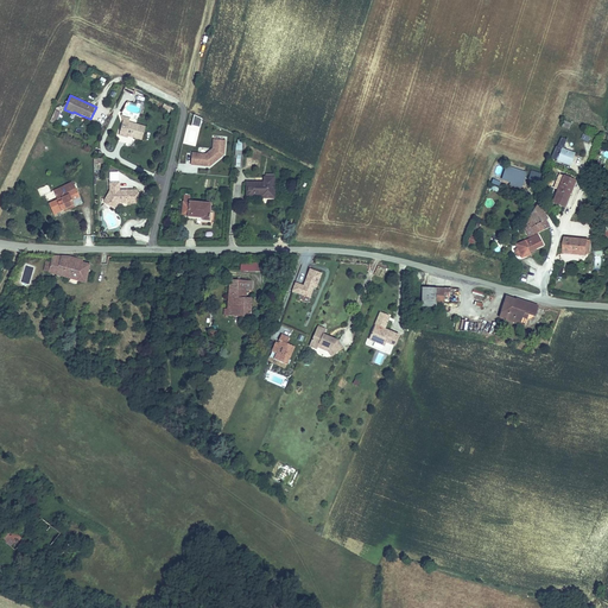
[(202,119),(192,115),(190,126),(200,128),(202,119)]
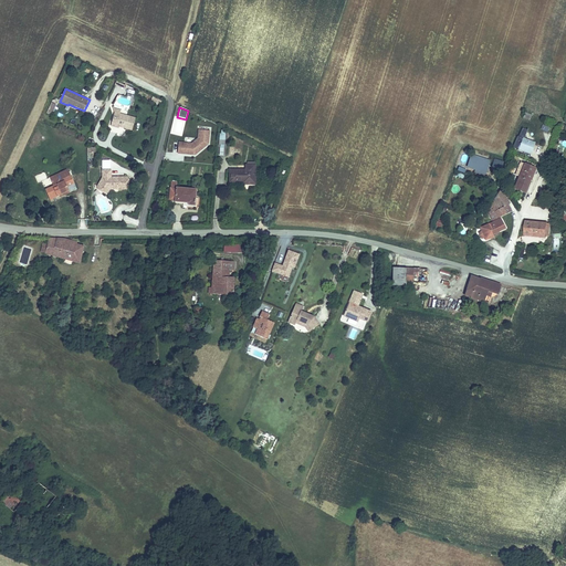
[(119,114),(115,113),(111,126),(119,128),(119,127),(133,130),(136,117),(121,113),(119,114)]
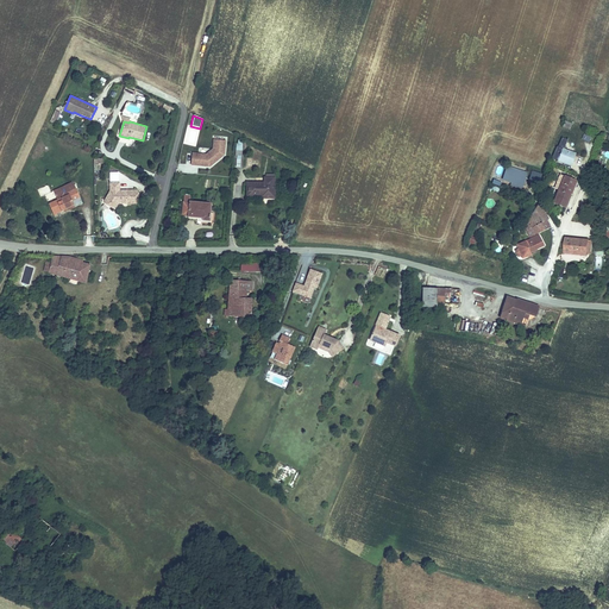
[(565,137),(560,136),(556,150),(560,151),(565,137)]
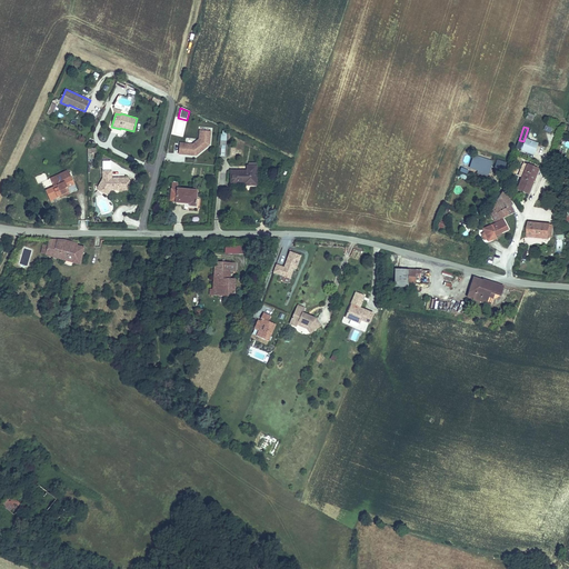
[(191,143),(179,142),(178,155),(196,157),(210,146),(210,132),(199,130),(198,139),(191,143)]
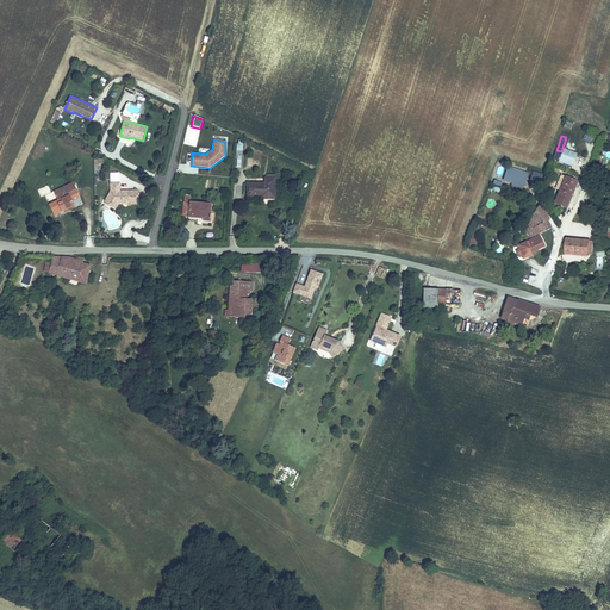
[(556,150),(555,150),(552,162),(573,168),(576,157),(561,151),(556,150)]
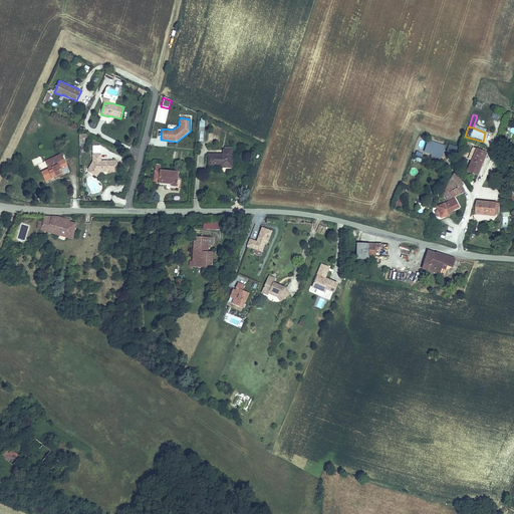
[(438,159),(441,150),(423,145),(420,157),(431,160),(432,154),(438,156),(437,159),(438,159)]
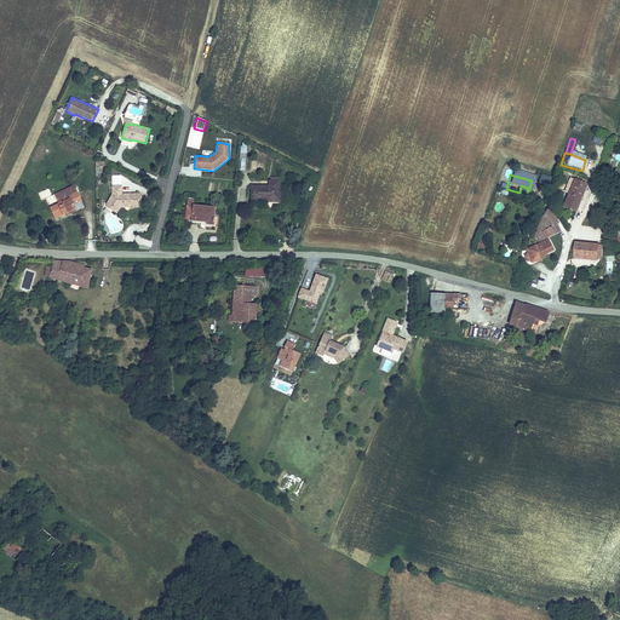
[(250,185),(250,201),(264,201),(264,204),(280,204),(280,181),(279,181),(279,178),(270,178),(270,181),(268,181),(268,185),(250,185)]
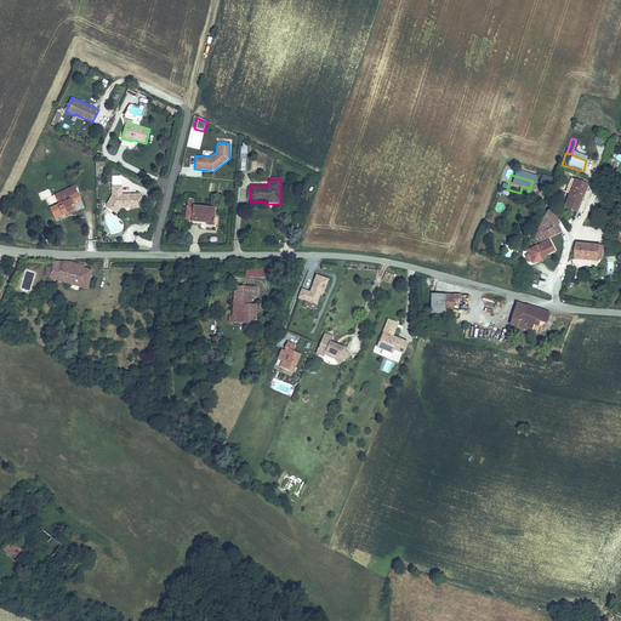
[(585,187),(569,180),(560,197),(565,199),(563,206),(573,211),(585,187)]
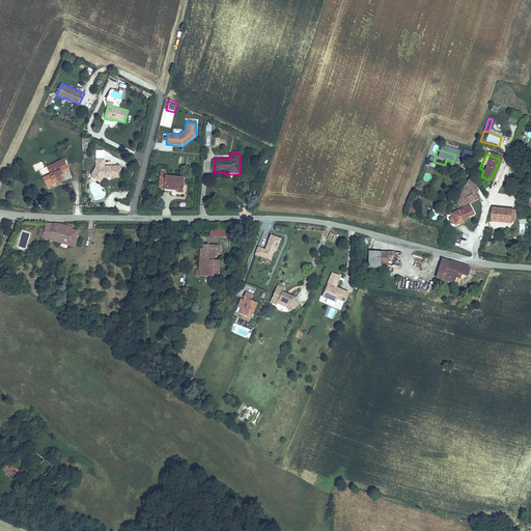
[(43,177),(48,188),(56,185),(55,182),(64,177),(63,175),(71,172),(63,159),(47,167),(50,174),(43,177)]
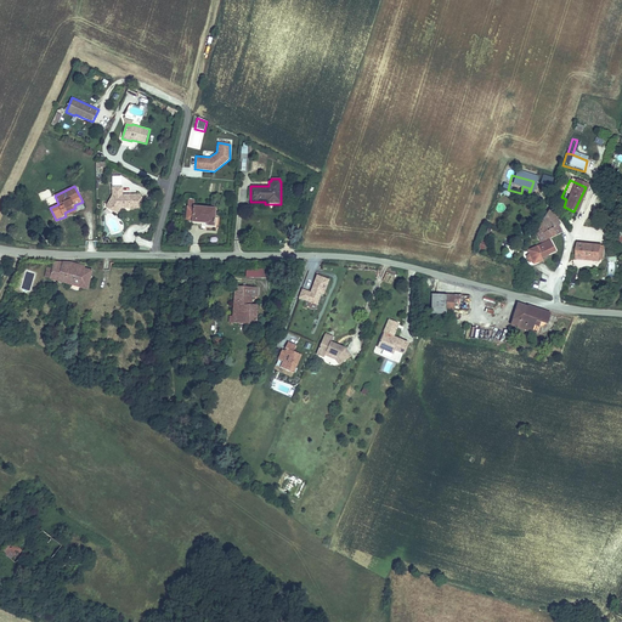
[(123,186),(113,186),(113,194),(111,198),(112,199),(109,204),(120,210),(122,209),(130,209),(134,209),(140,208),(143,205),(143,197),(140,194),(130,194),(128,198),(123,196),(123,194),(123,186)]
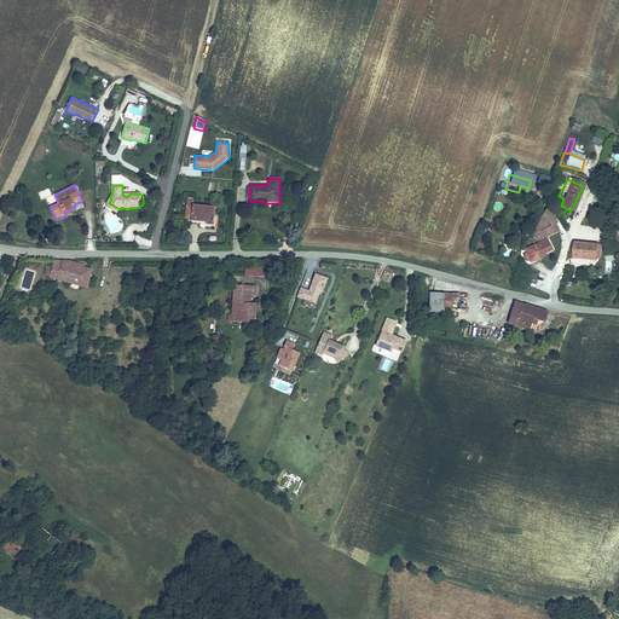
[(111,198),(110,197),(106,203),(108,208),(115,212),(119,212),(120,209),(109,203),(111,198)]
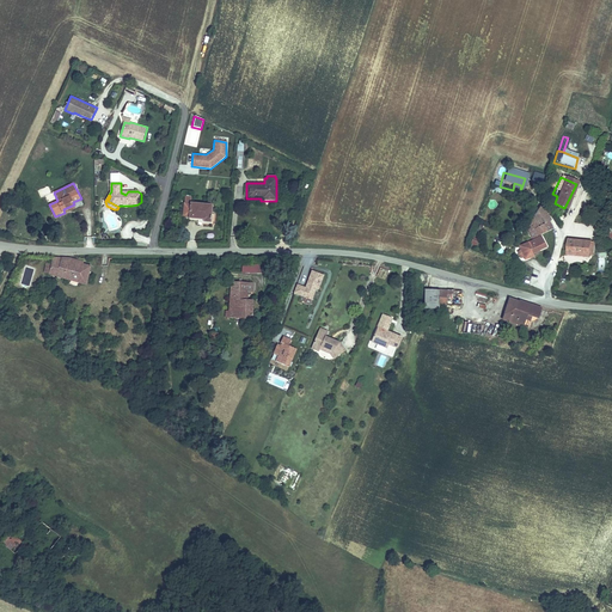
[(185,202),(184,202),(183,216),(189,218),(204,219),(204,221),(212,221),(214,203),(191,201),(191,196),(185,196),(185,202)]
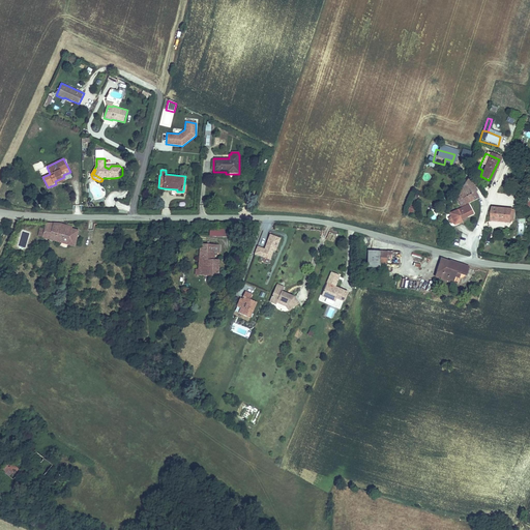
[(474,190),(475,190),(468,179),(462,187),(463,188),(468,196),(474,190)]
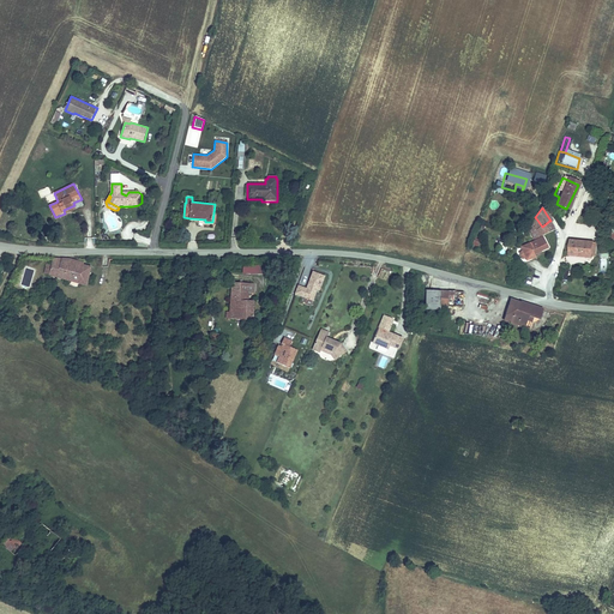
[(529,228),(527,232),(528,234),(533,230),(537,236),(553,229),(549,221),(542,227),(536,218),(529,223),(531,227),(529,228)]
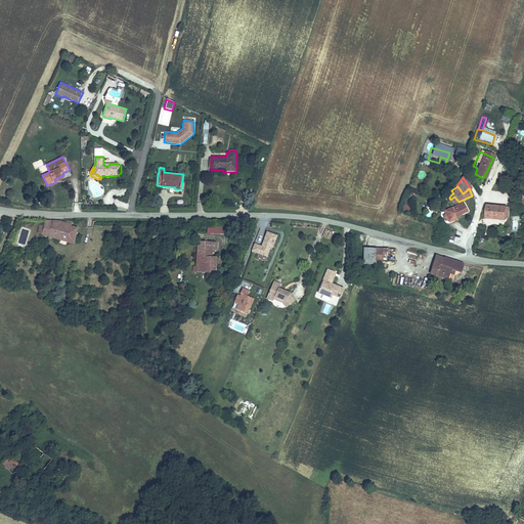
[(468,210),(464,202),(443,211),(445,214),(443,215),(444,217),(443,217),(445,221),(447,220),(448,222),(455,218),(454,216),(468,210)]
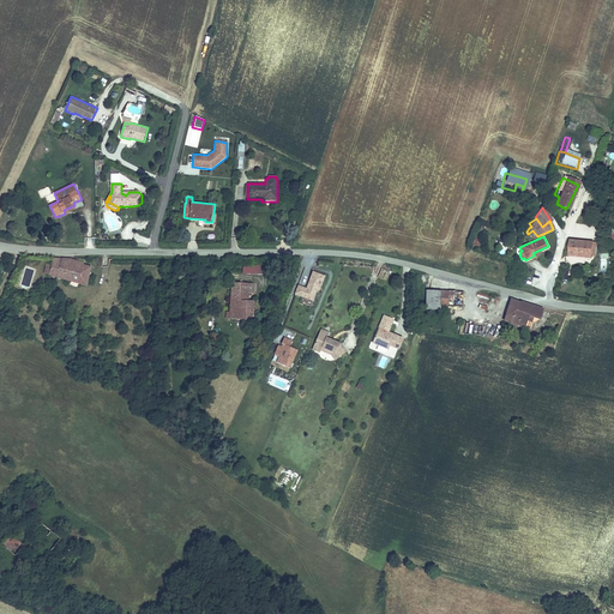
[(591,242),(567,240),(566,254),(581,256),(581,248),(590,250),(590,254),(594,254),(595,245),(591,244),(591,242)]
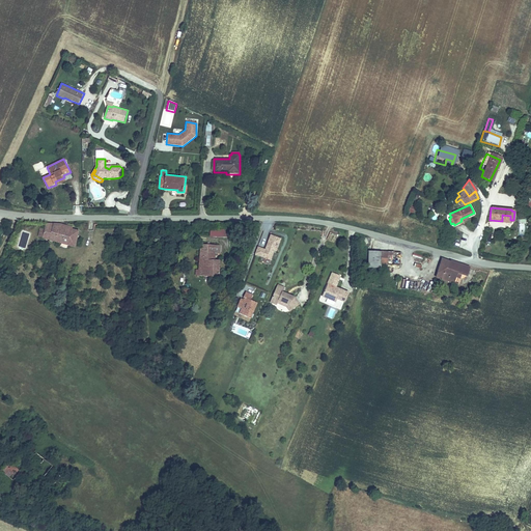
[(43,238),(75,247),(80,230),(73,228),(73,226),(59,223),(46,223),(45,228),(40,228),(37,235),(43,238)]
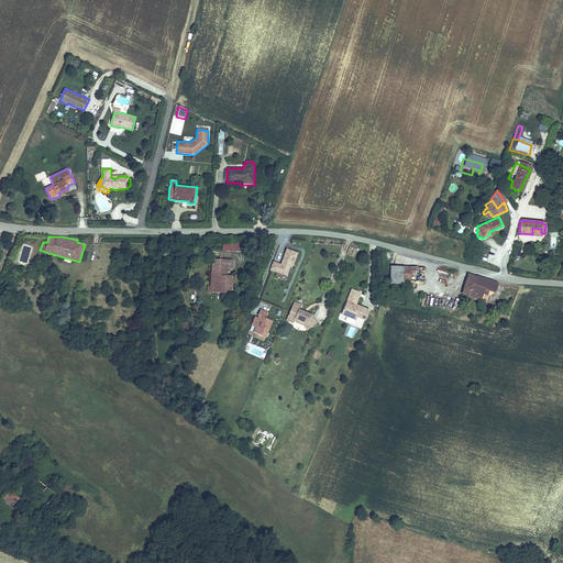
[(244,243),(223,242),(223,251),(236,252),(244,251),(244,243)]
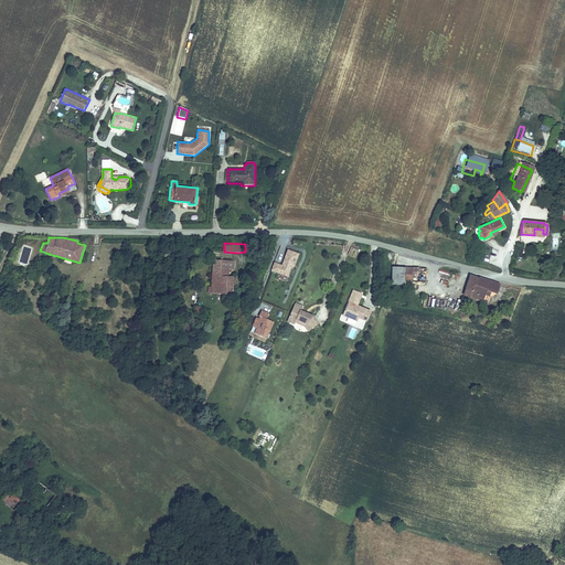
[(299,254),(287,249),(281,265),(274,262),(269,270),(288,277),(292,267),(294,268),(299,254)]
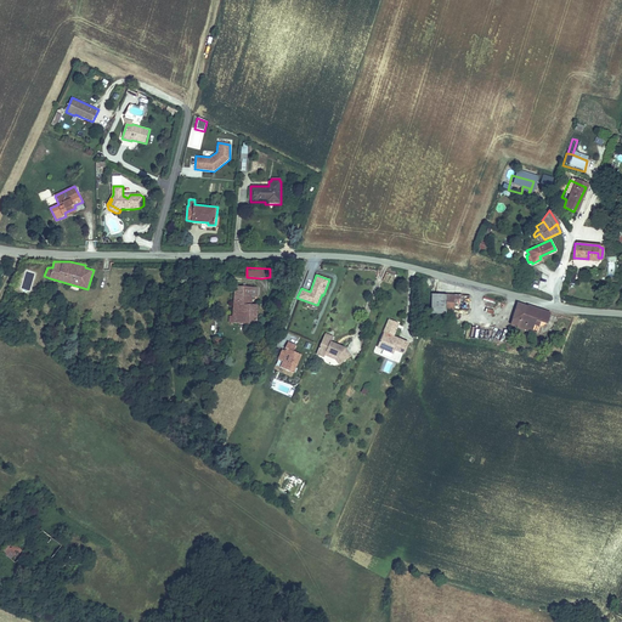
[(258,287),(235,286),(233,316),(230,316),(228,323),(258,326),(259,304),(253,304),(253,297),(258,297),(258,287)]
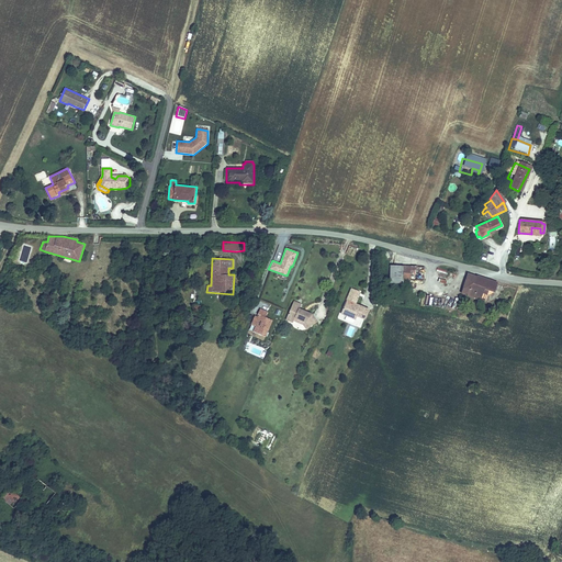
[(403,280),(404,267),(390,267),(390,284),(403,285),(403,280)]
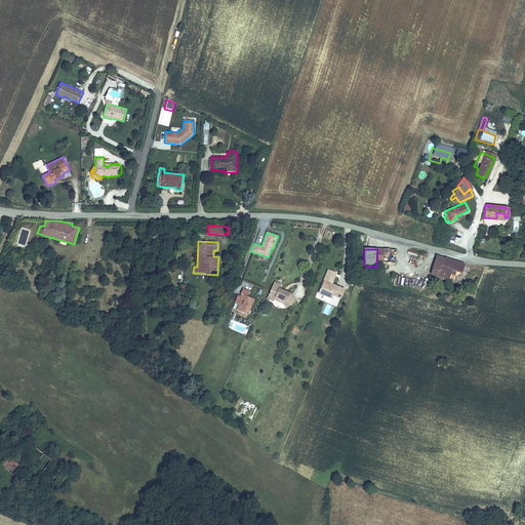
[(398,250),(377,249),(376,261),(397,264),(398,250)]
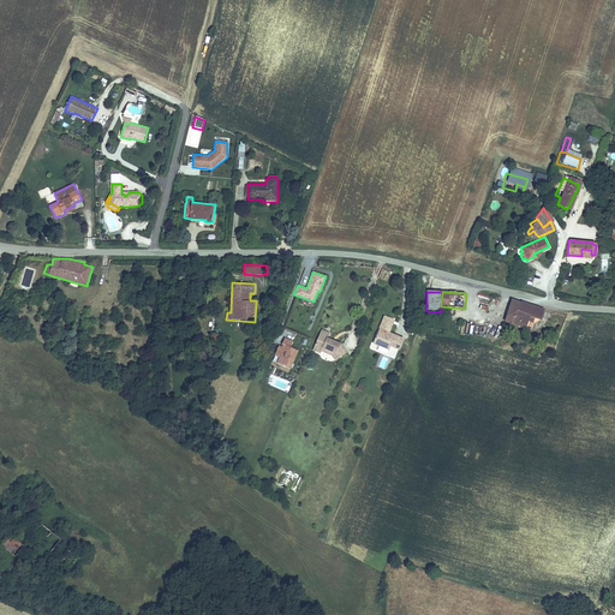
[(520,303),(511,299),(503,321),(525,329),(527,321),(530,316),(535,318),(541,321),(544,310),(521,302),(520,303)]
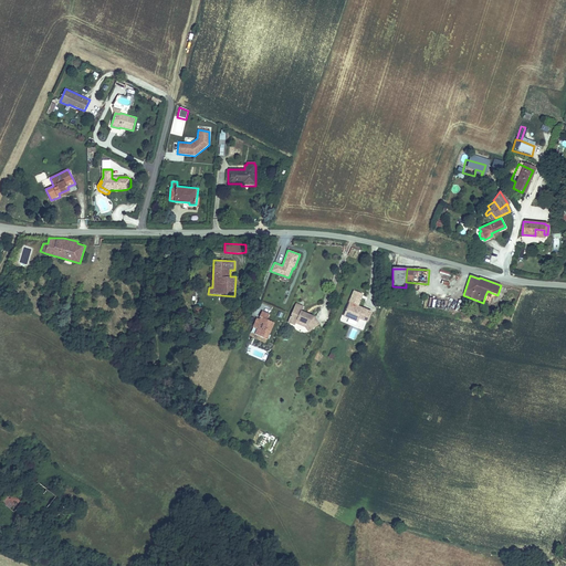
[(303,306),(295,303),(287,323),(295,326),(295,324),(296,322),(306,326),(310,323),(314,328),(320,325),(314,317),(301,311),(303,306)]
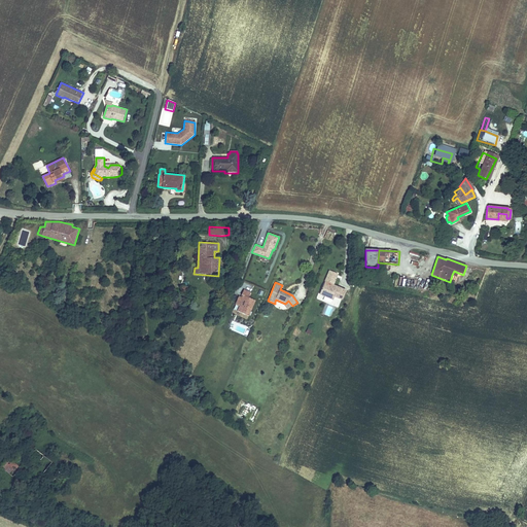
[(325,282),(319,295),(332,302),(335,297),(342,302),(346,291),(325,282)]
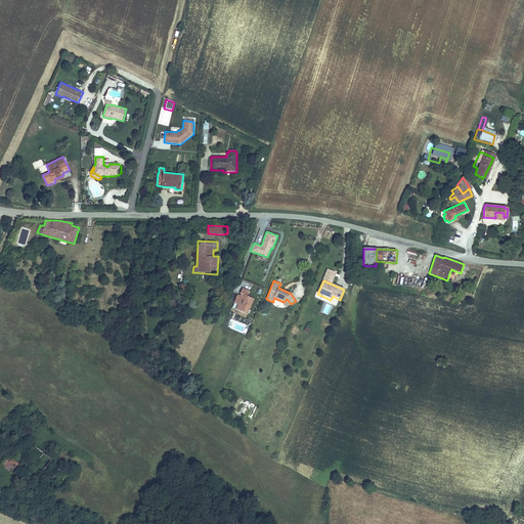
[(180,284),(176,298),(183,300),(187,286),(180,284)]
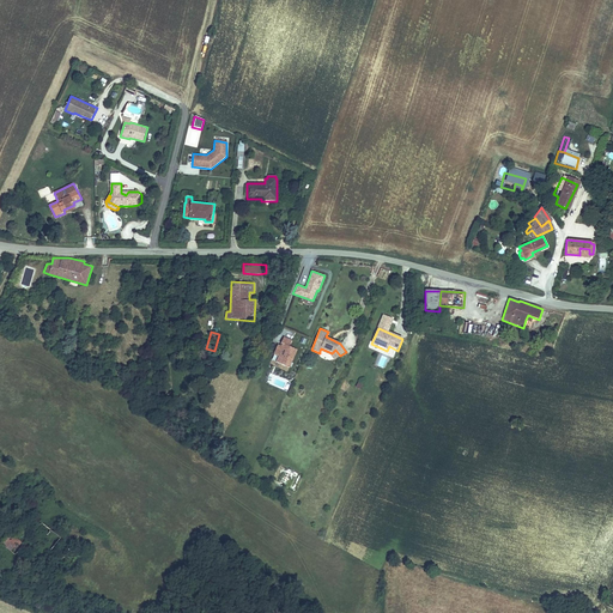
[(292,340),(284,337),(280,345),(278,344),(274,354),(279,356),(277,362),(290,369),(298,350),(290,347),(292,340)]
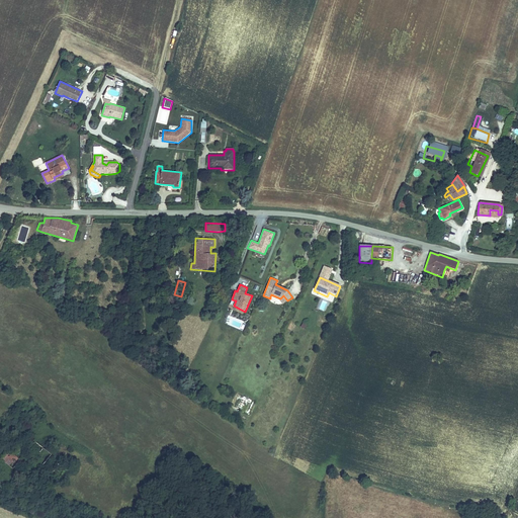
[(280,298),(271,294),(270,296),(279,300),(282,305),(287,300),(283,295),(280,298)]
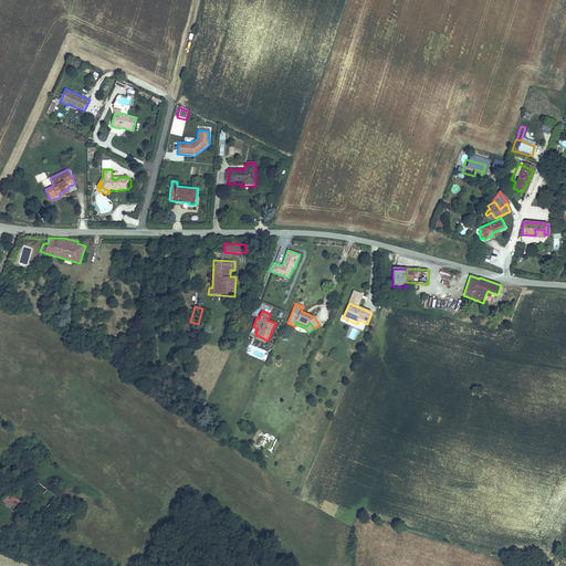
[(347,337),(354,341),(358,331),(352,328),(347,337)]
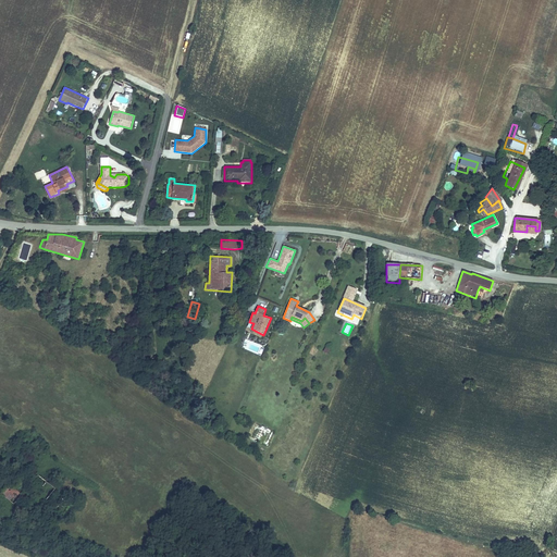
[(22,495),(8,484),(0,494),(14,505),(22,495)]
